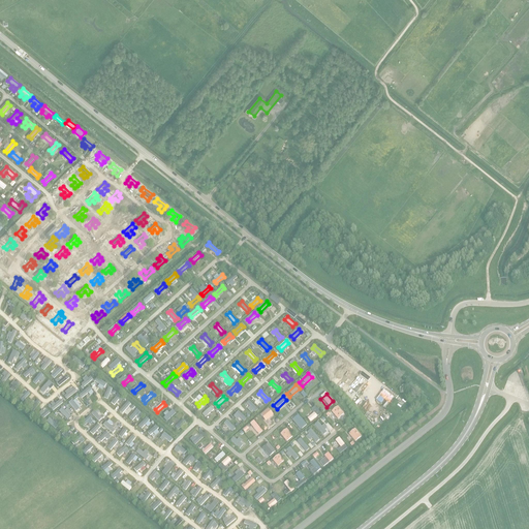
[(247,404),(253,411),(256,408),(250,402),(247,404)]
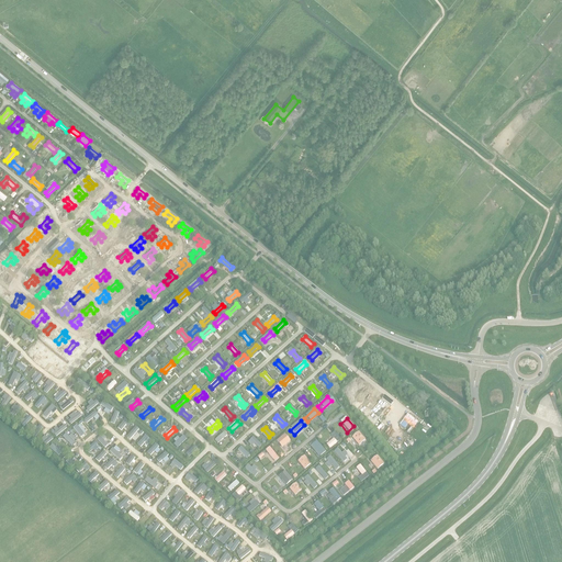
[(224,431),(215,440),(217,444),(227,435),(224,431)]
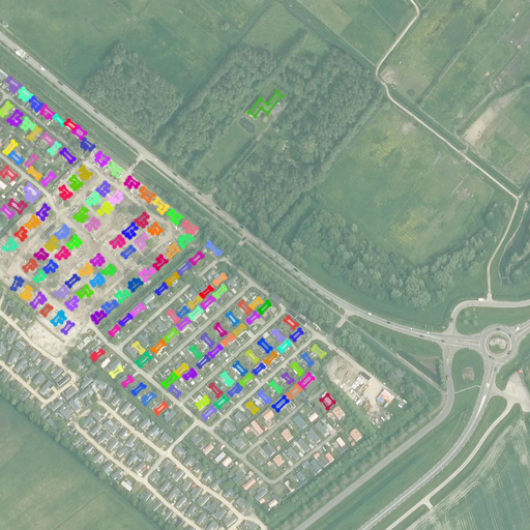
[(315,414),(307,419),(311,423),(321,414),(316,407),(312,410),(315,414)]
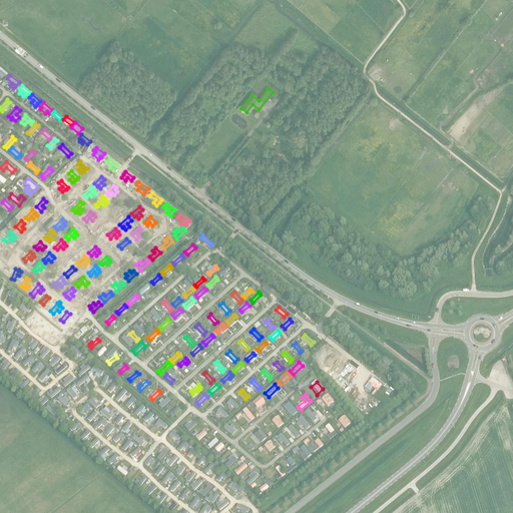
[(328,394),(322,399),(328,407),(334,401),(328,394)]
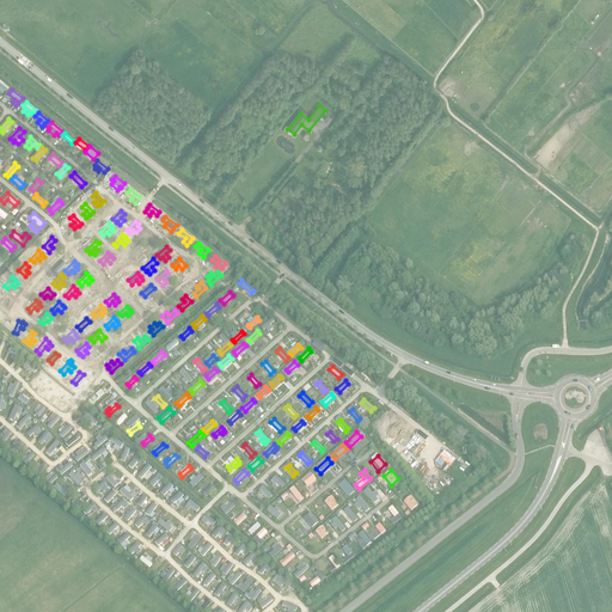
[(301,479),(307,488),(316,481),(310,472),(301,479)]
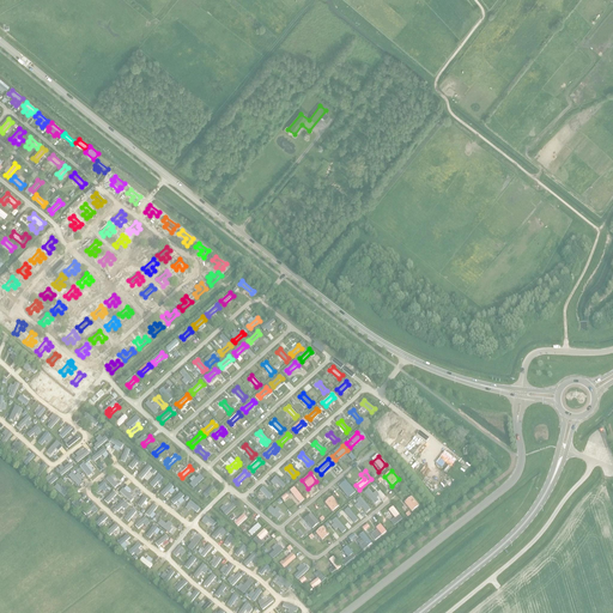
[(192,485),(194,487),(204,479),(200,477),(194,483),(193,481),(192,483),(193,484),(192,485)]
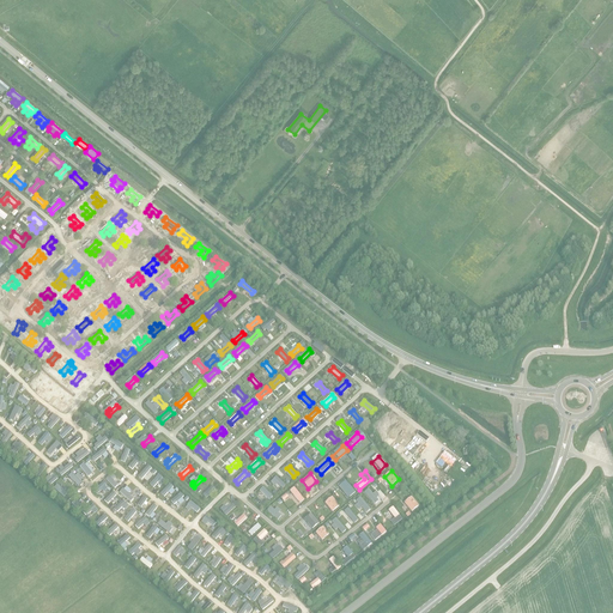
[(273,479),(281,489),(285,485),(275,477),(273,479)]
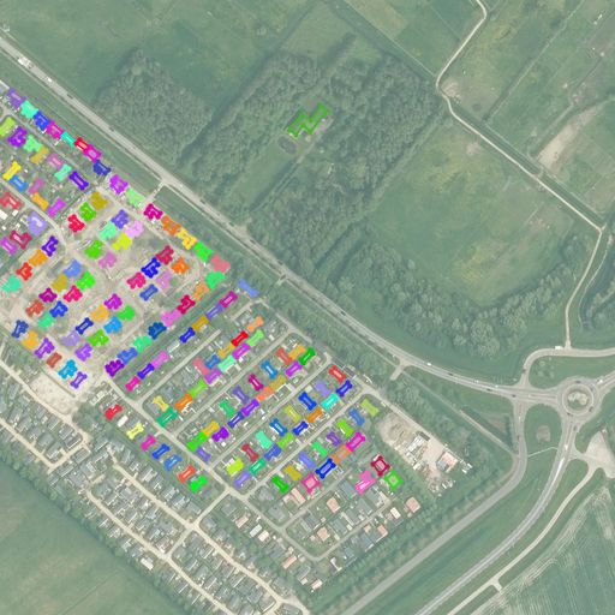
[(348,487),(340,493),(347,501),(356,495),(348,487)]
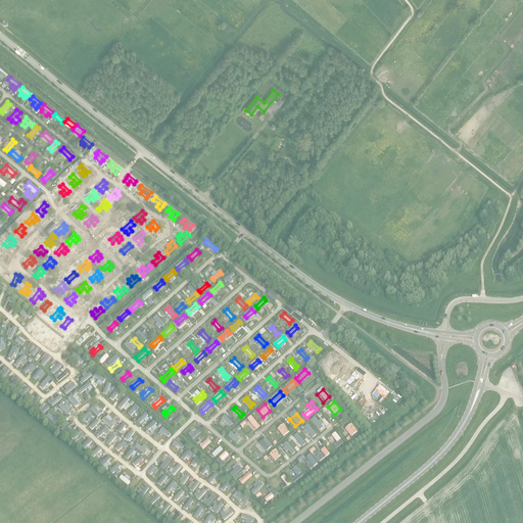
[(319,426),(325,421),(320,414),(314,420),(319,426)]
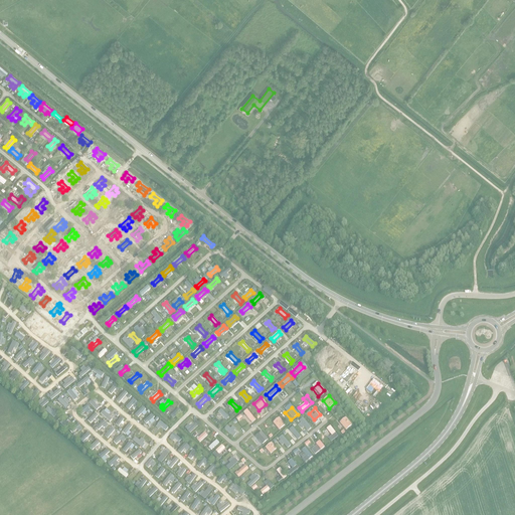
[(256,420),(247,408),(242,412),(251,423),(256,420)]
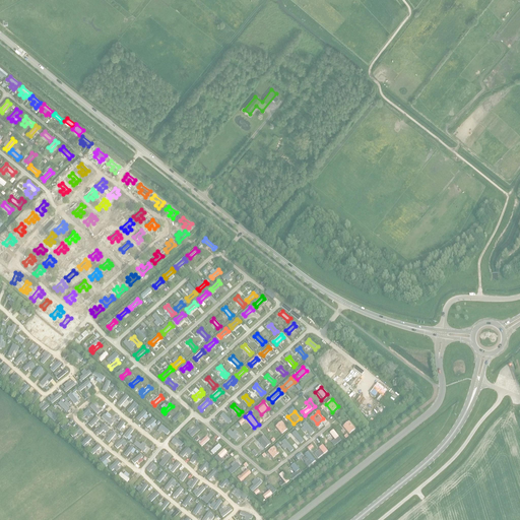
[(180,413),(173,419),(175,423),(182,415),(180,413)]
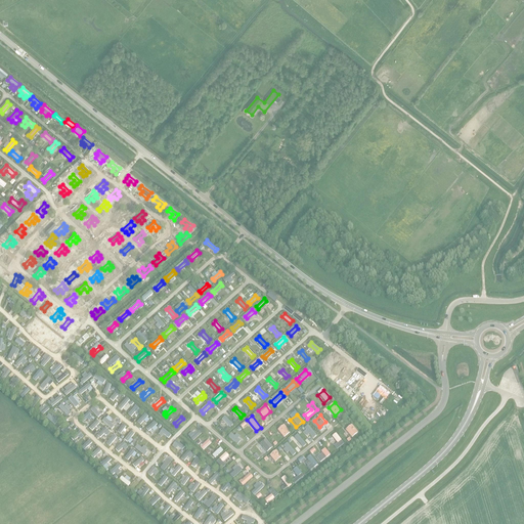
[(222,420),(230,427),(232,425),(224,417),(222,420)]
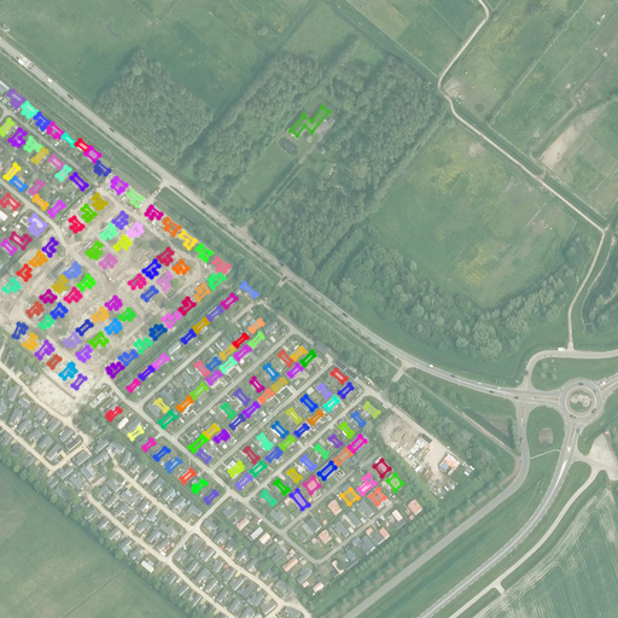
[(336,501),(327,507),(334,517),(343,509),(336,501)]
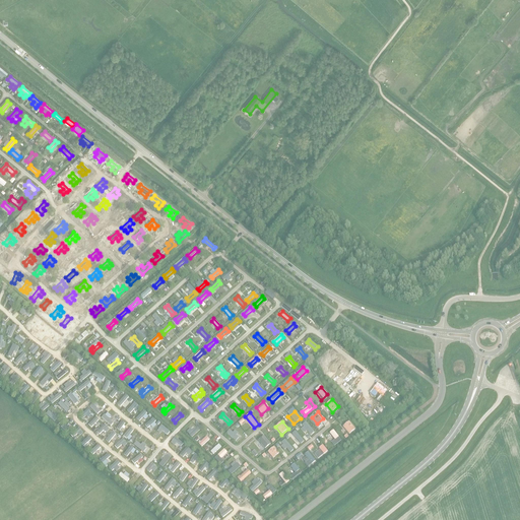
[(342,427),(349,434),(355,429),(349,421),(342,427)]
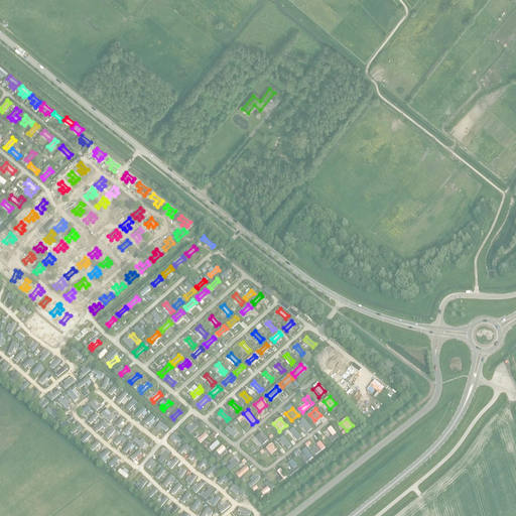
[(245,430),(236,419),(232,423),(240,434),(245,430)]
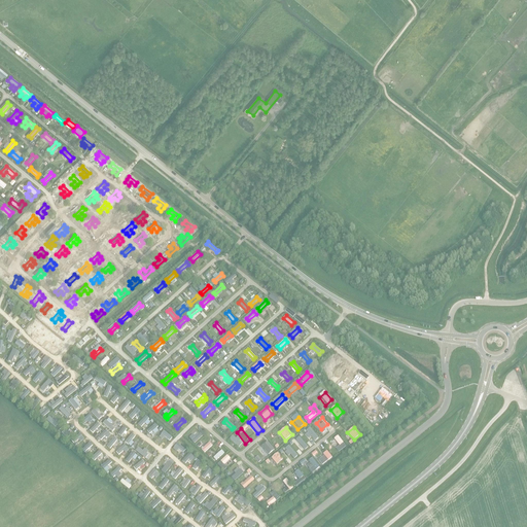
[(307,441),(313,435),(308,429),(302,434),(307,441)]
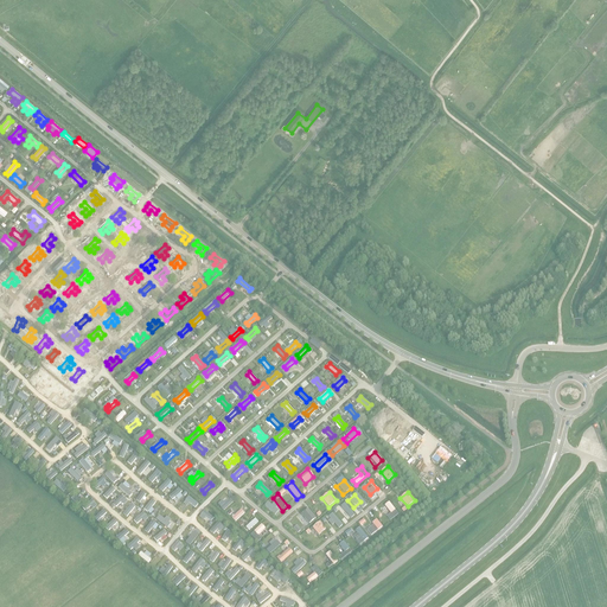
[(218,504),(221,506),(224,510),(234,502),(230,498),(225,503),(222,500),(218,504)]
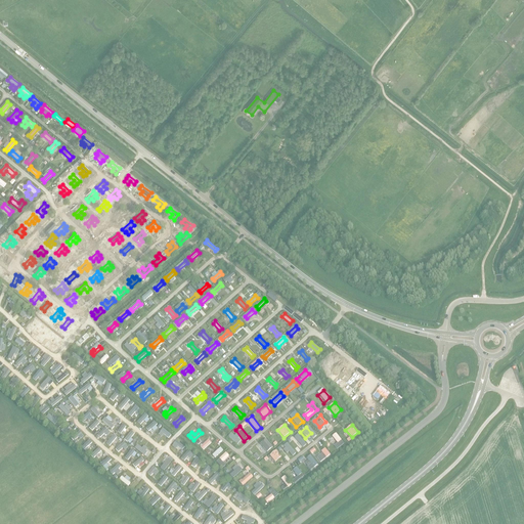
[(336,433),(332,436),(338,443),(334,445),(337,449),(344,444),(336,433)]
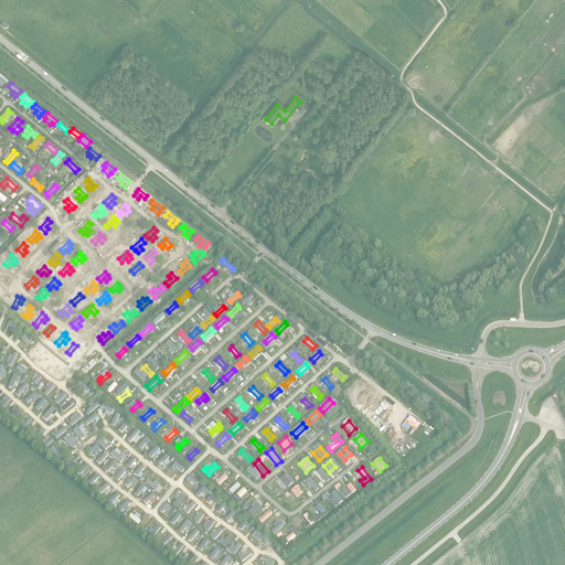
[(313,486),(320,480),(315,472),(308,479),(313,486)]
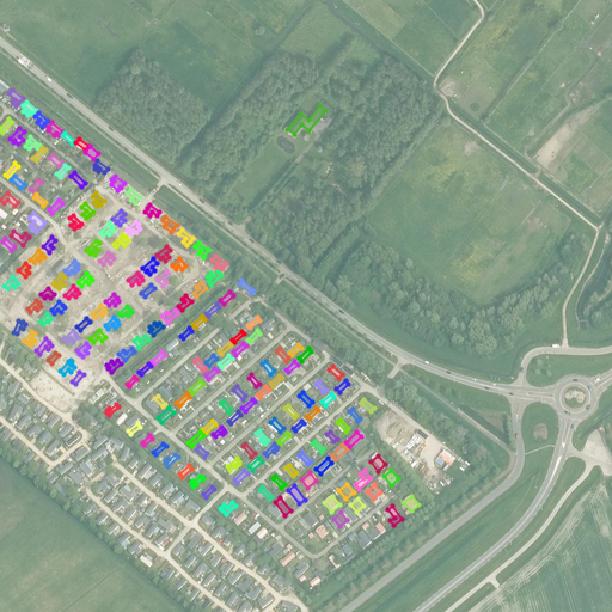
[(311,513),(304,519),(312,528),(318,522),(311,513)]
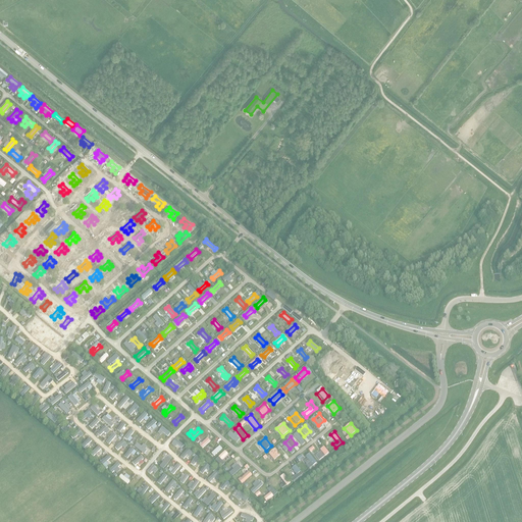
[(181,448),(184,446),(175,438),(172,441),(173,441),(171,445),(175,448),(177,445),(181,448)]
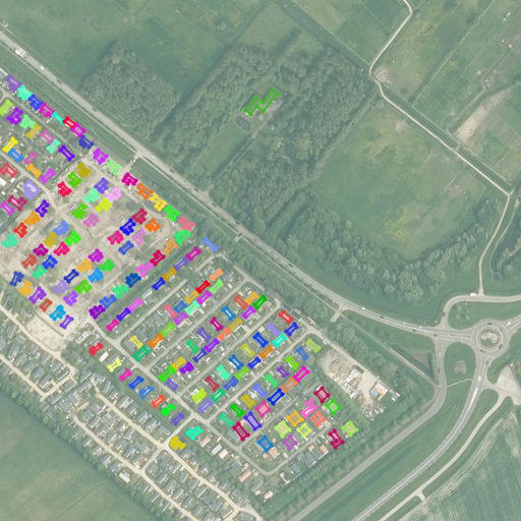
[(207,438),(199,445),(201,448),(210,441),(207,438)]
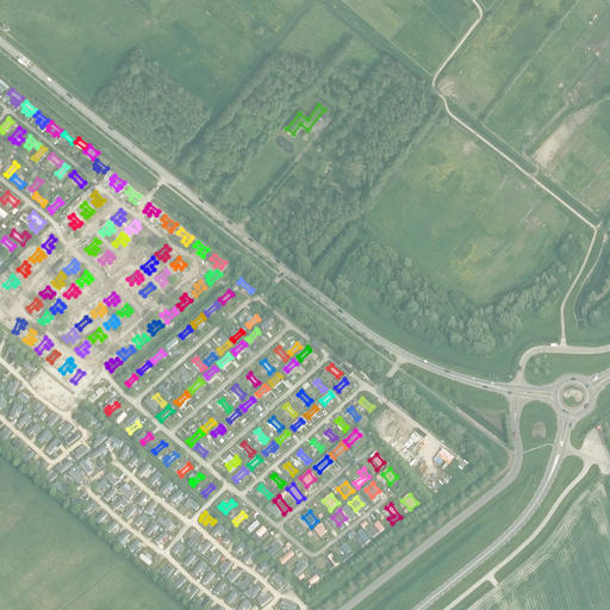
[(380,533),(385,529),(375,516),(371,520),(380,533)]
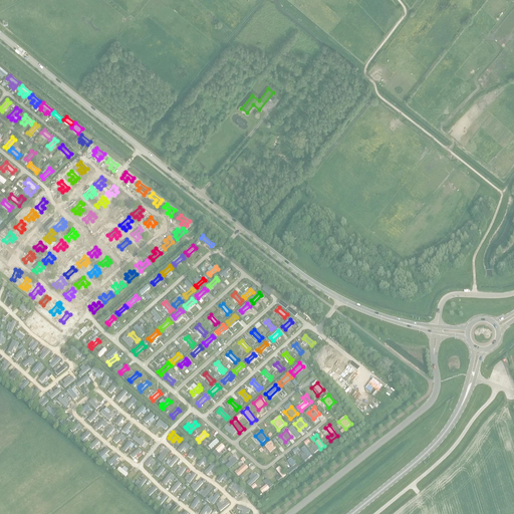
[(216,439),(208,447),(211,450),(219,442),(216,439)]
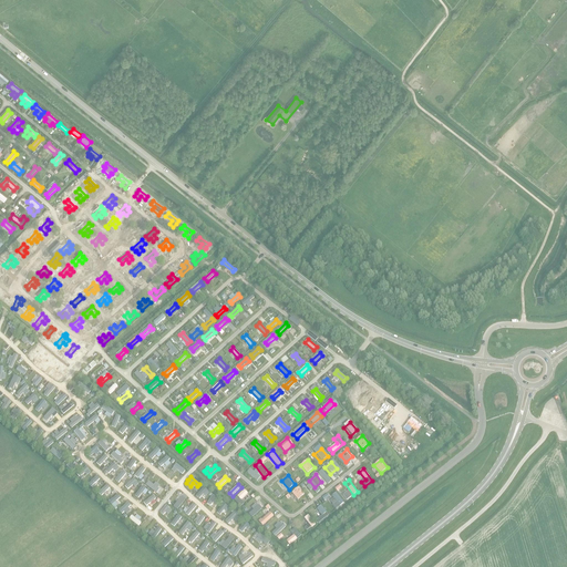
[(206,491),(207,490),(204,487),(196,495),(199,498),(204,494),(206,496),(209,493),(206,491)]
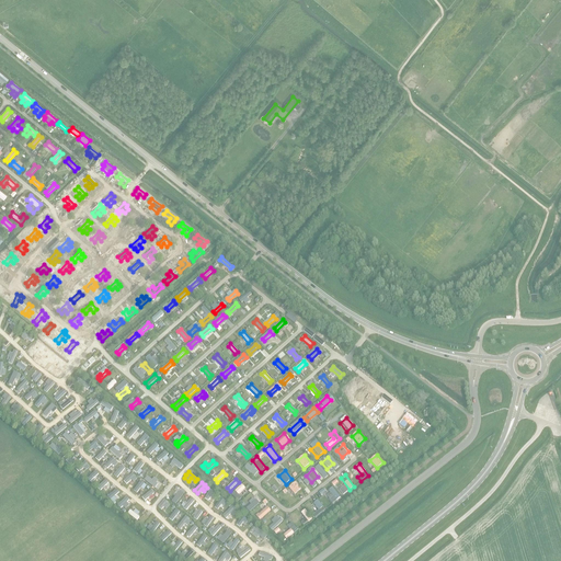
[(296,482),(288,488),(295,494),(301,489),(296,482)]
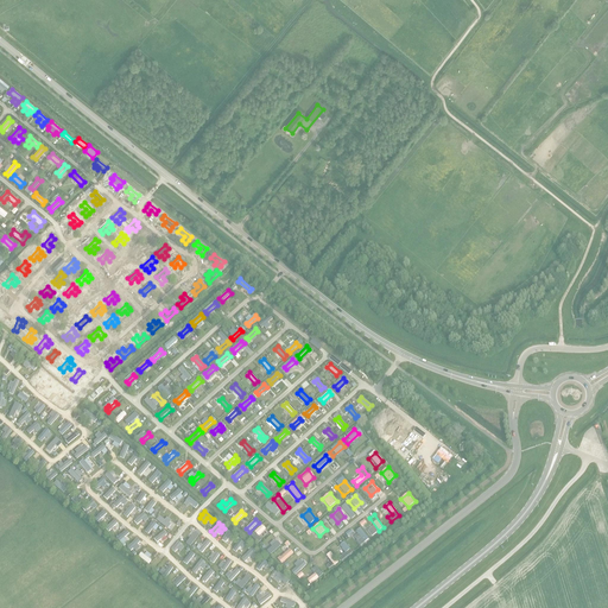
[(261,525),(251,536),(258,543),(261,539),(258,536),(266,529),(261,525)]
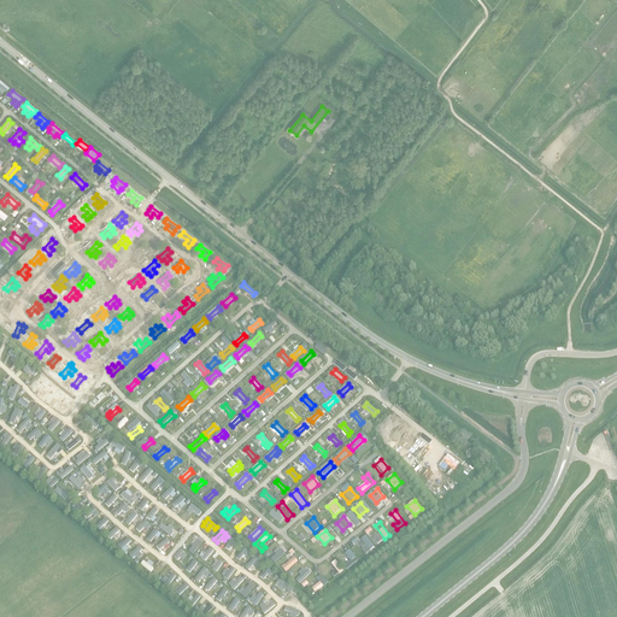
[(369,551),(374,547),(364,534),(359,538),(369,551)]
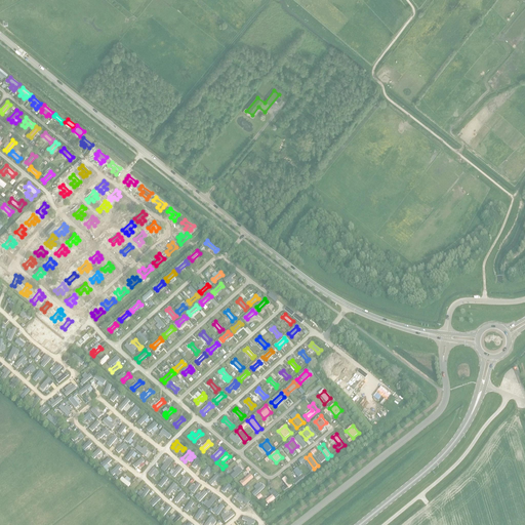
[(164,472),(173,460),(170,457),(161,469),(164,472)]
